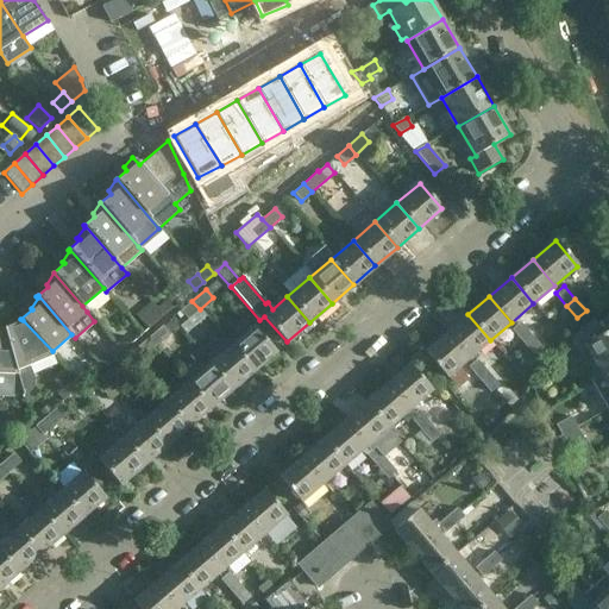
[(167,300),(156,309),(164,319),(175,311),(167,300)]
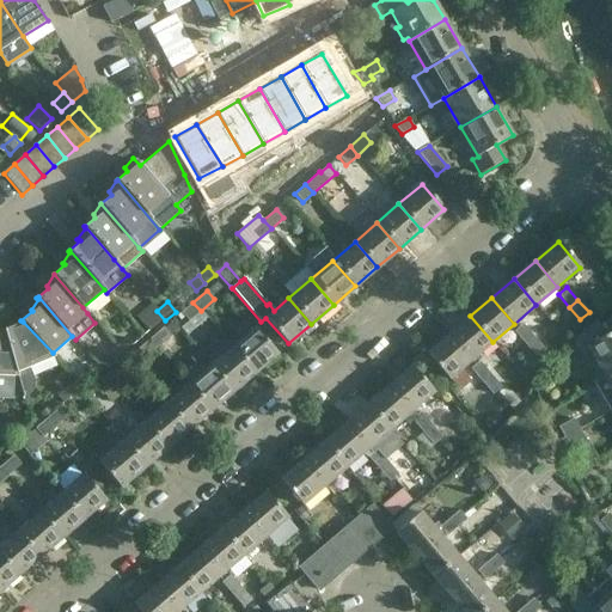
[(201,311),(193,303),(181,312),(189,322),(201,311)]
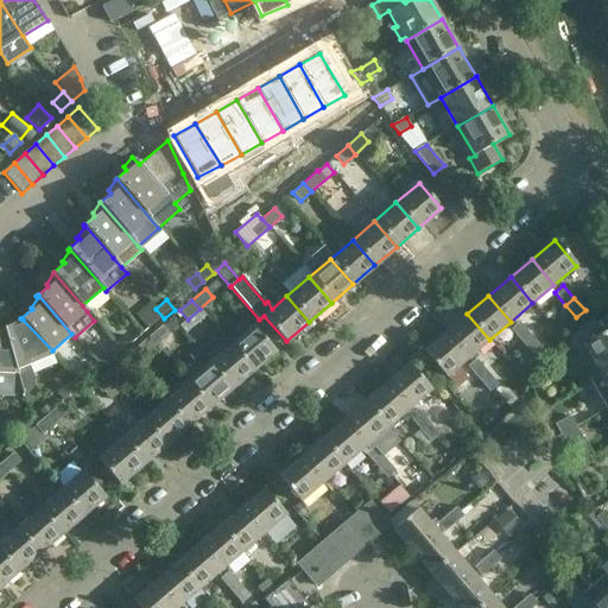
[(151,302),(135,315),(149,331),(164,318),(156,309),(151,302)]
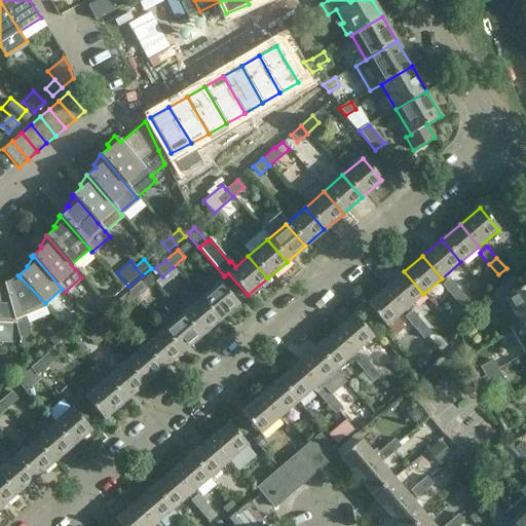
[(404,271),(385,288),(404,309),(423,294),(404,271)]
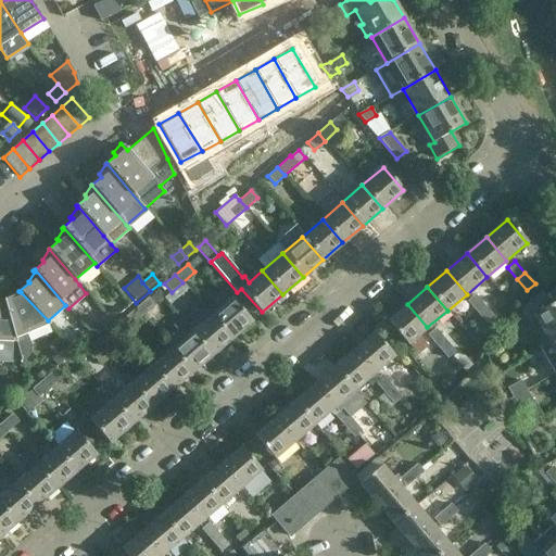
[(542,291),(514,315),(518,320),(525,316),(527,319),(533,315),(548,341),(555,337),(555,301),(550,305),(542,291)]
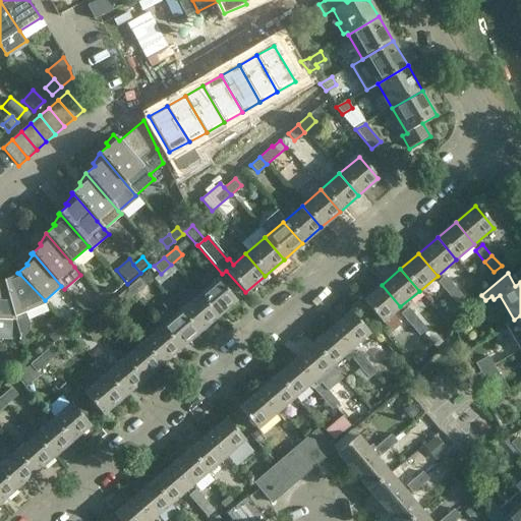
[(19,274),(3,282),(15,317),(15,322),(18,335),(27,332),(29,329),(29,327),(29,326),(29,323),(24,313),(46,304),(45,300),(19,274)]
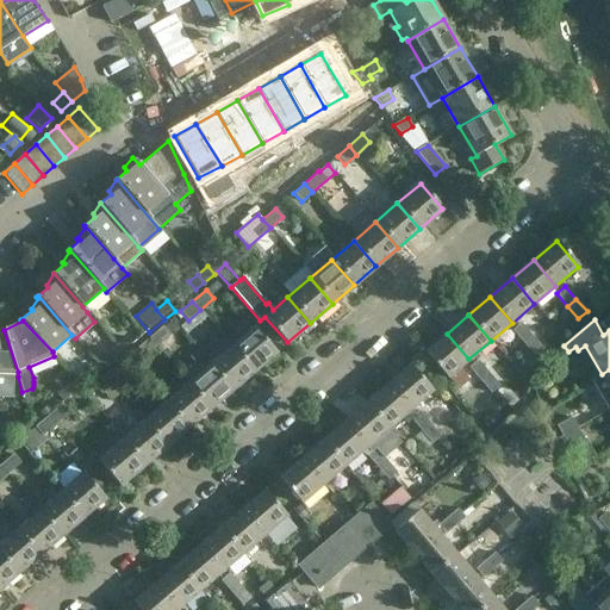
[(521,323),(512,330),(523,343),(531,336),(521,323)]
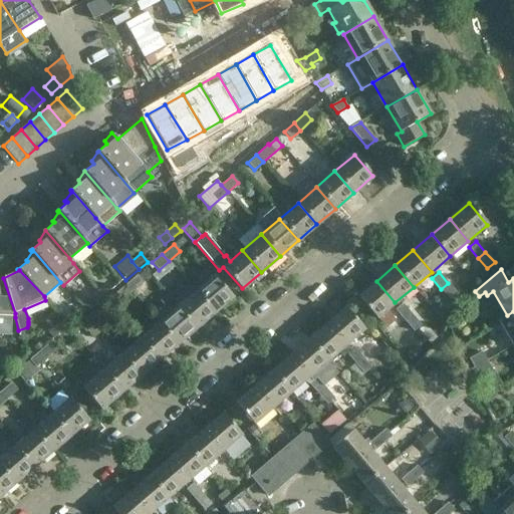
[(138,275),(125,285),(132,293),(144,282),(138,275)]
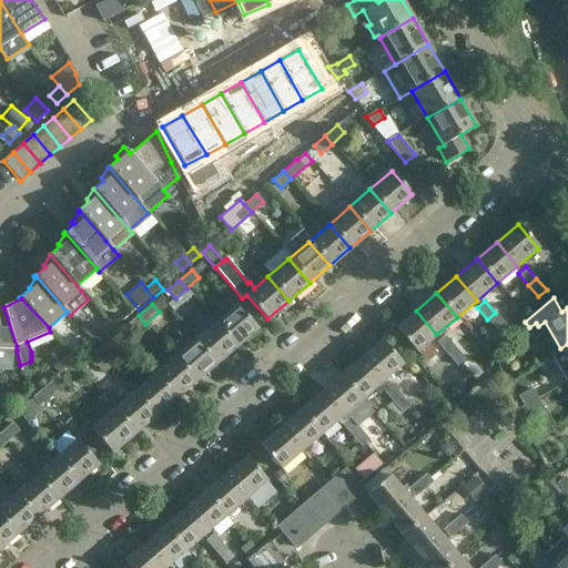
[(236,304),(215,322),(236,346),(257,328),(236,304)]
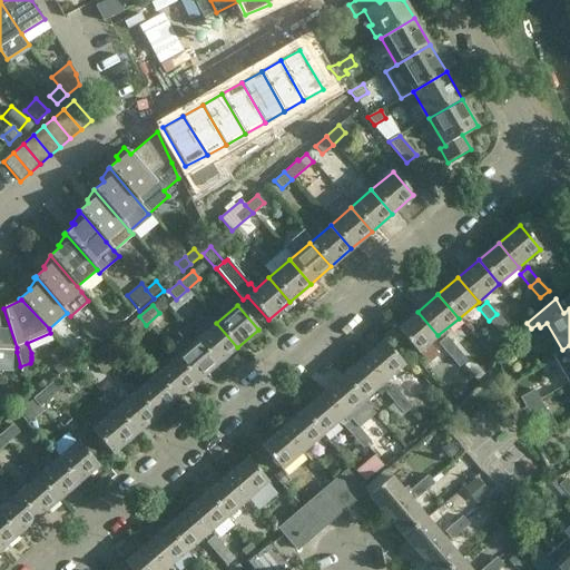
[(0,370),(10,371),(10,352),(17,352),(17,347),(3,308),(2,308),(0,308),(0,370)]
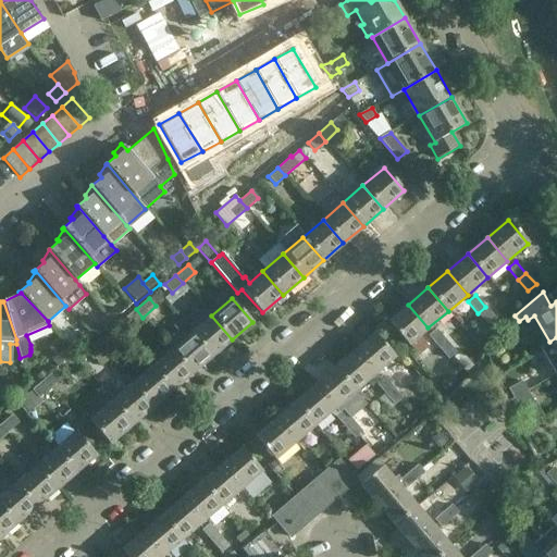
[(428,327),(408,305),(387,322),(407,345),(428,327)]
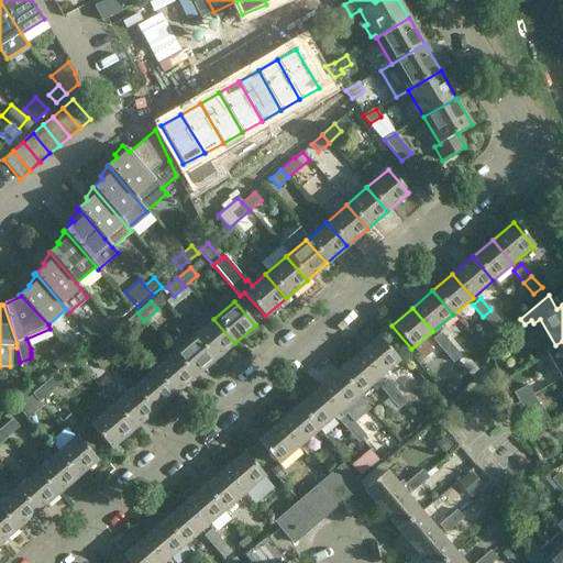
[(116,310),(106,318),(112,326),(121,318),(116,310)]
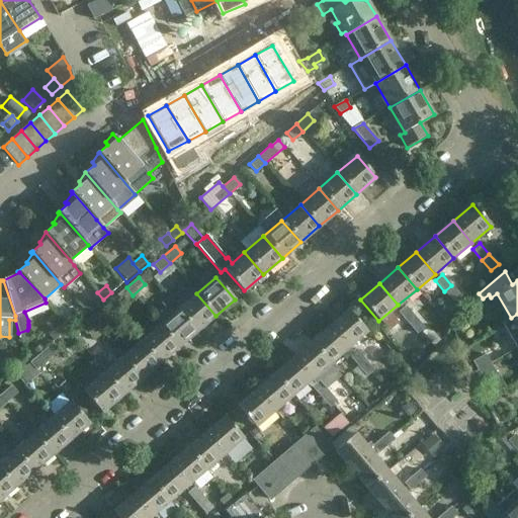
[(460,296),(451,285),(444,291),(453,303),(460,296)]
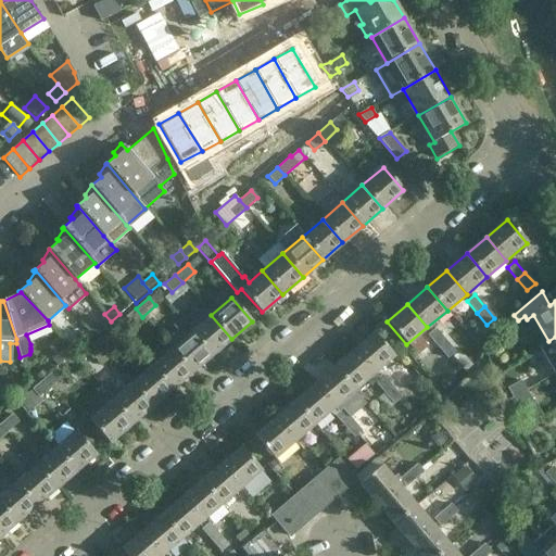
[(142,317),(136,308),(125,317),(131,325),(142,317)]
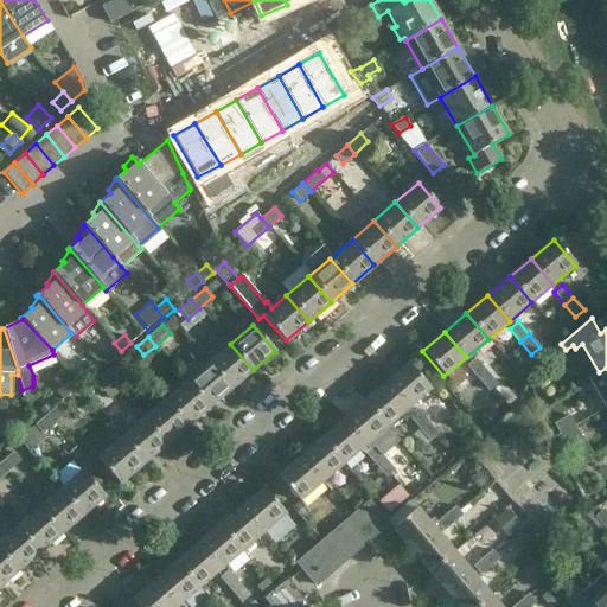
[(114,343),(106,350),(113,358),(121,351),(114,343)]
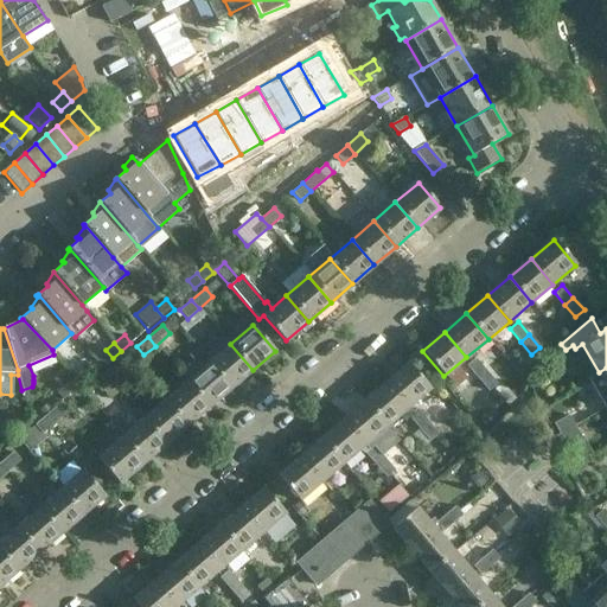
[(230,344),(208,363),(230,389),(253,370),(230,344)]
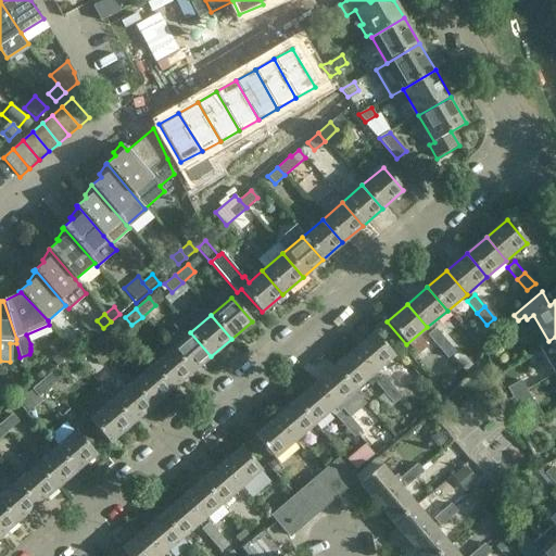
[(445,340),(436,329),(428,336),(438,346),(445,340)]
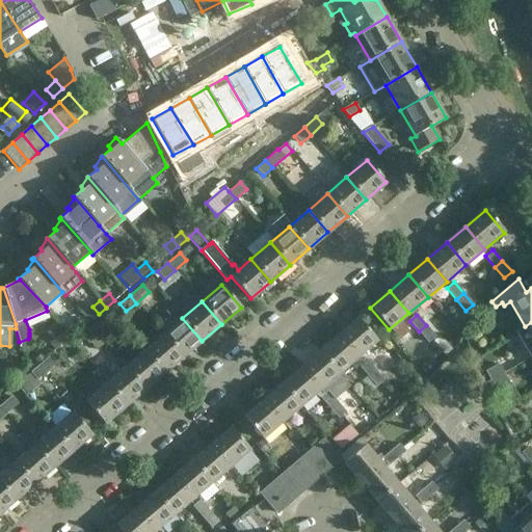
[(104,317),(90,328),(98,336),(110,324),(104,317)]
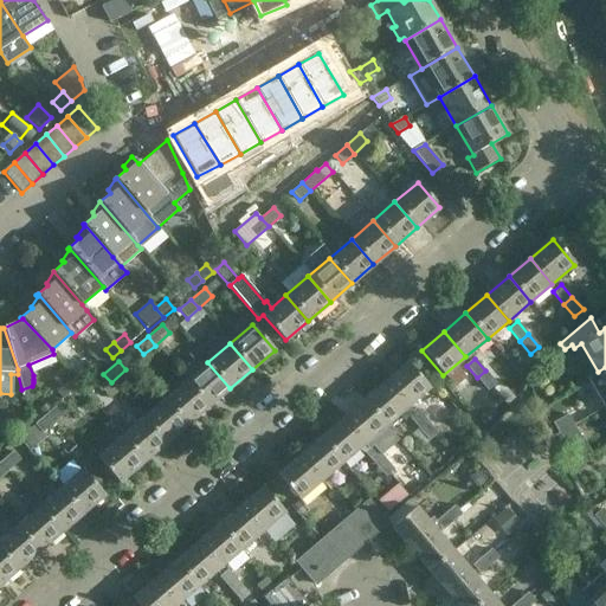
[(207,362),(186,381),(208,407),(230,388),(207,362)]
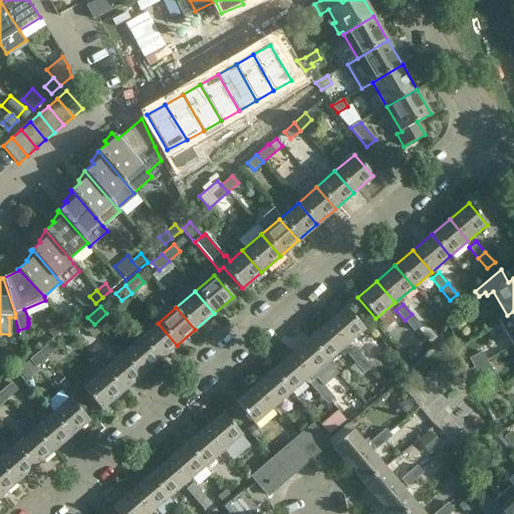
[(345,308),(326,324),(345,346),(364,330),(345,308)]
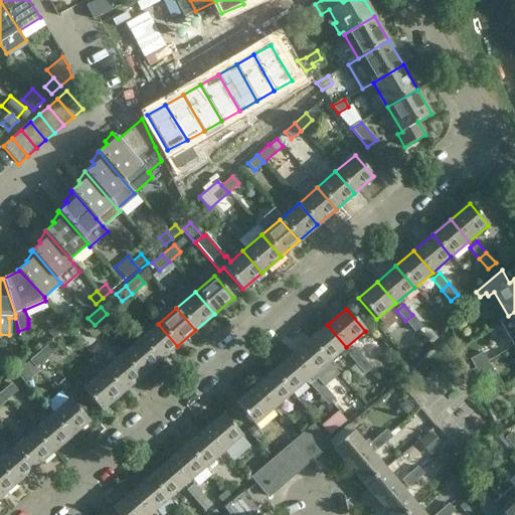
[(514,312),(508,316),(499,321),(513,346),(514,344),(514,312)]
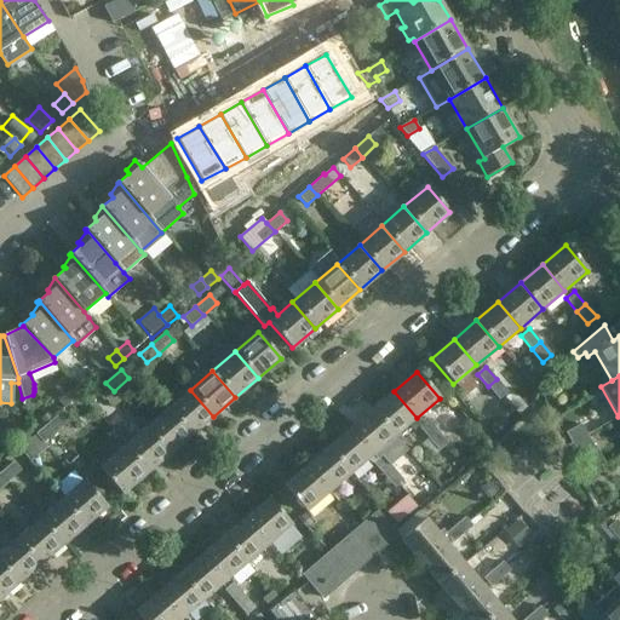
[(497,379),(488,386),(499,400),(507,392),(497,379)]
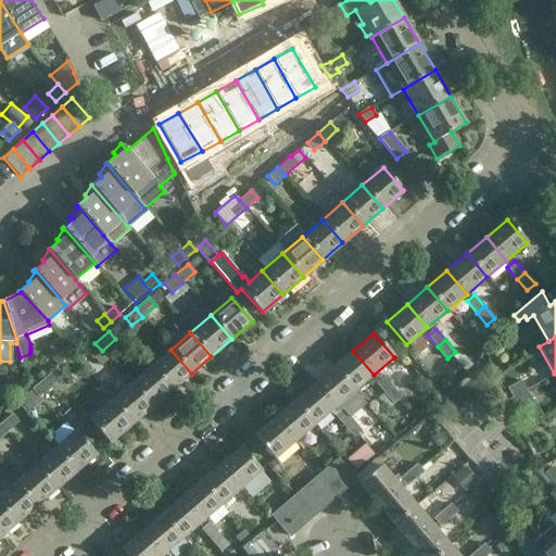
[(102,351),(95,343),(86,351),(92,358),(102,351)]
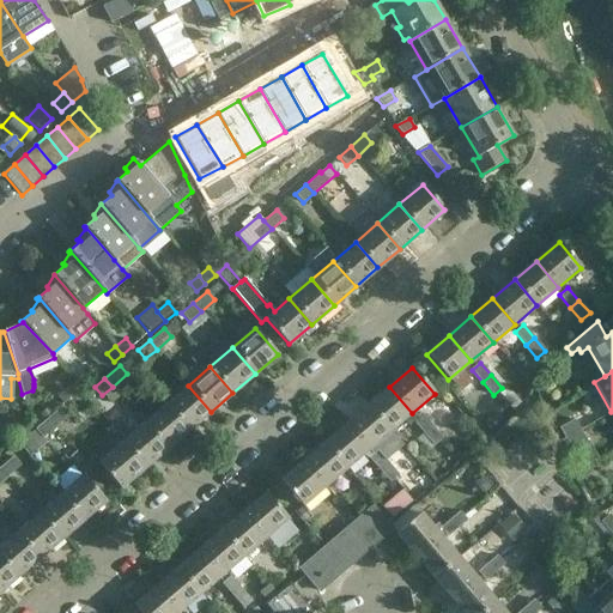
[(76,380),(66,388),(74,398),(84,389),(76,380)]
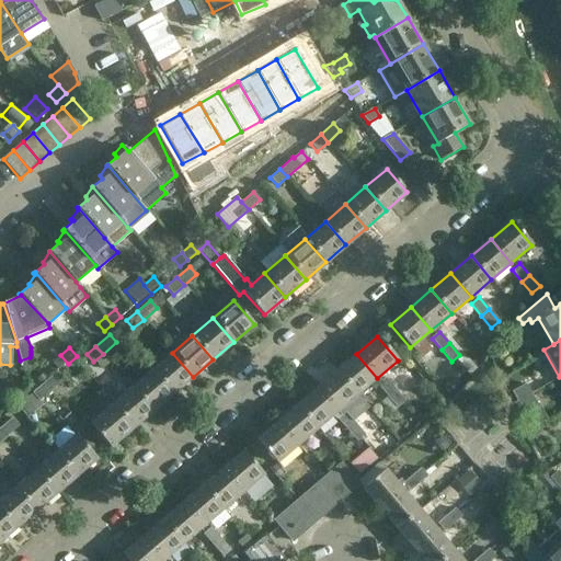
[(172,353),(152,370),(172,395),(193,377),(172,353)]
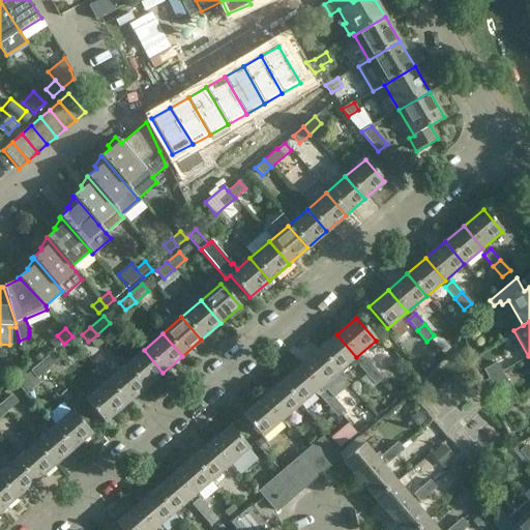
[(336,334),(318,350),(337,373),(356,357),(336,334)]
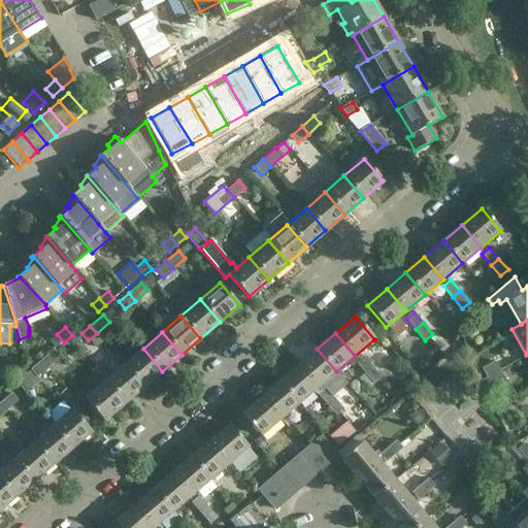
[(64,342),(57,334),(50,340),(57,349),(64,342)]
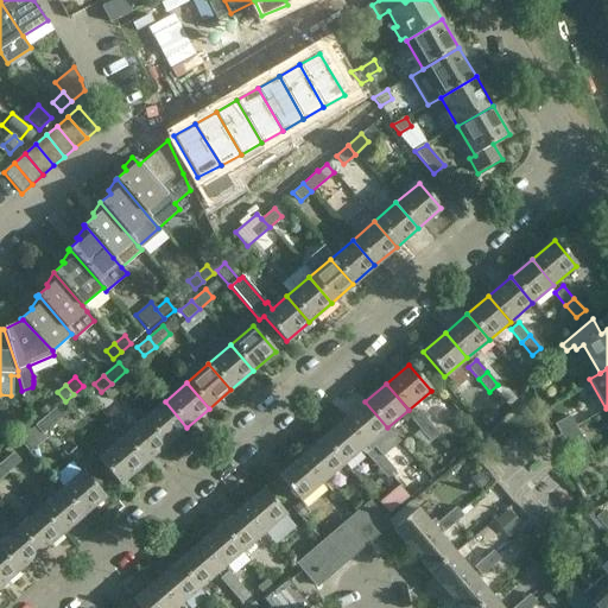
[(523,391),(513,399),(520,409),(530,400),(523,391)]
